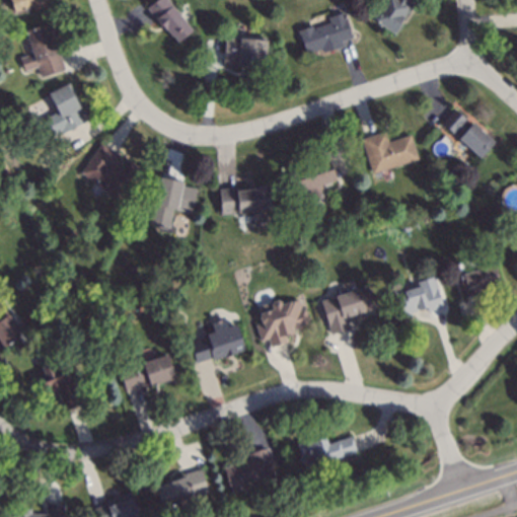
[(14,10),(11,0),(50,0),(52,5),(35,10),(34,5),(14,10)]
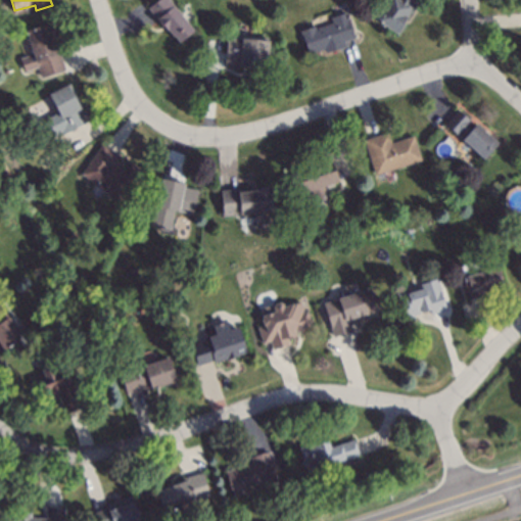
[(164,0),(170,0),(197,34),(178,46),(150,9),(164,0)]
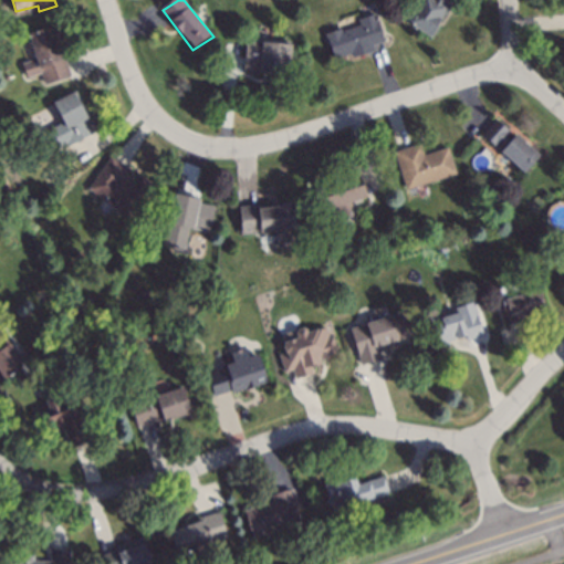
[(431,35),(408,17),(419,0),(450,0),(439,19),(442,22),(431,35)]
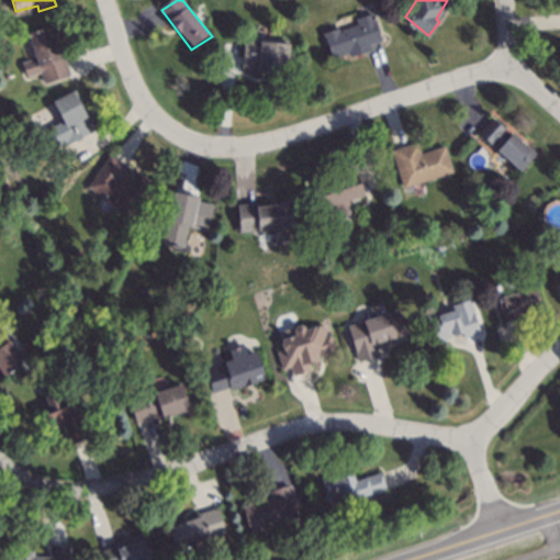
[(335,56),(326,30),(339,25),(342,30),(357,24),(356,21),(374,15),(382,40),(370,44),(371,49),(349,55),(347,51),(335,56)]
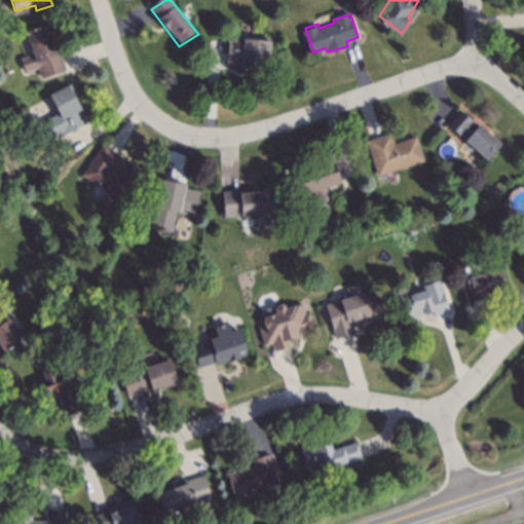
[(43,80),(29,31),(53,23),(68,73),(43,80)]
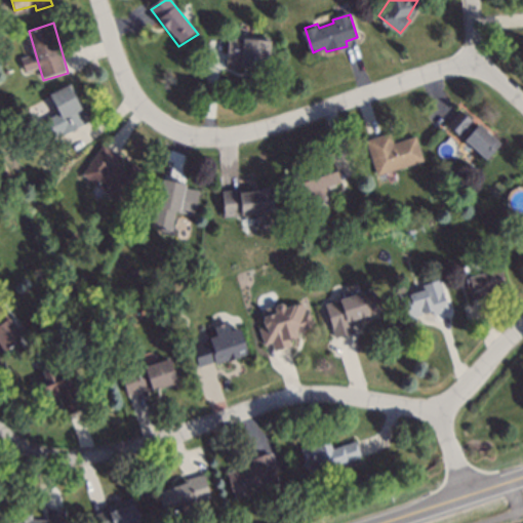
[(245,68),(228,66),(230,36),(251,38),(250,44),(270,47),(267,66),(246,65),(245,68)]
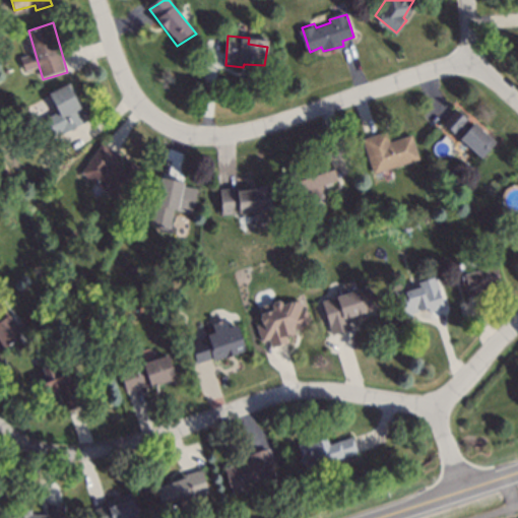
[(63,133),(56,116),(63,111),(55,91),(70,84),(85,123),(63,133)]
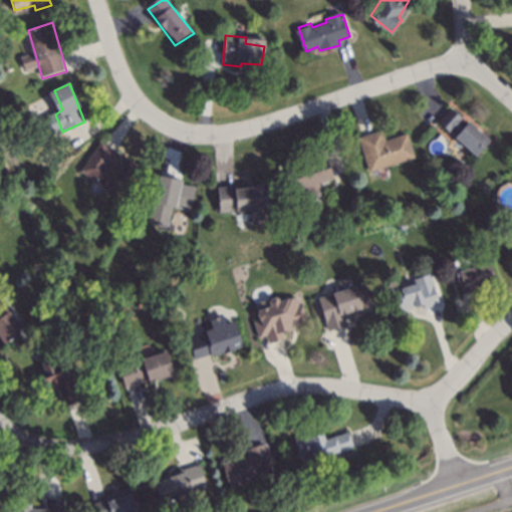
[(476,152),(441,119),(449,108),(466,123),(469,120),(487,140),(476,152)]
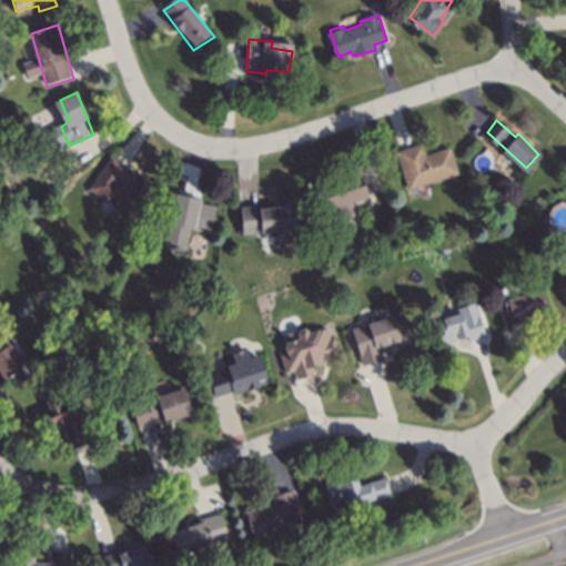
[(410,188),(400,152),(424,144),(427,154),(451,148),(458,172),(410,188)]
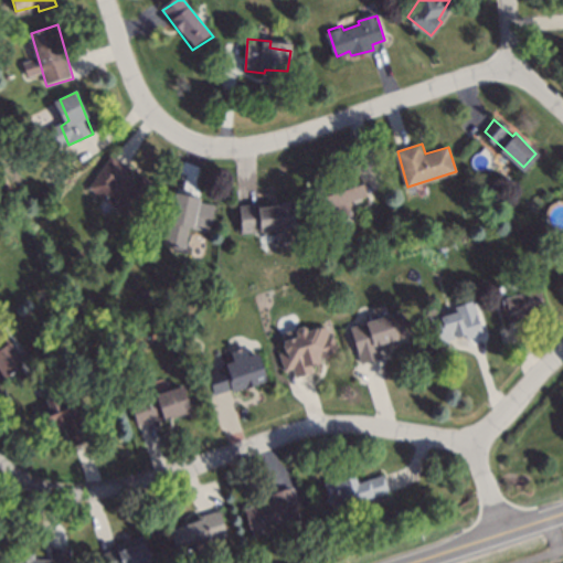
[(131,215),(92,183),(114,153),(126,166),(120,178),(130,186),(140,173),(153,188),(131,215)]
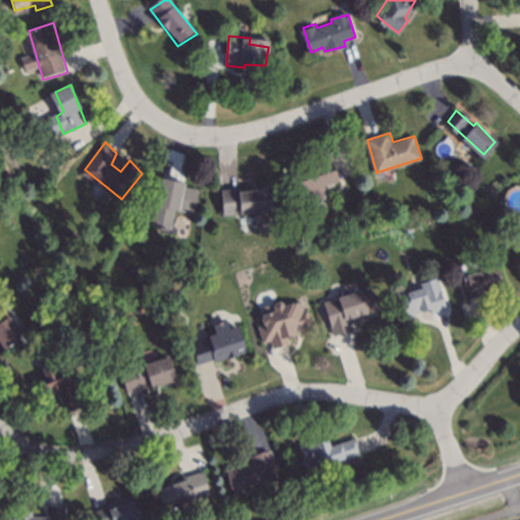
[(315,201),(311,190),(297,195),(292,173),(316,164),(314,155),(330,150),(340,180),(324,186),(328,197),(315,201)]
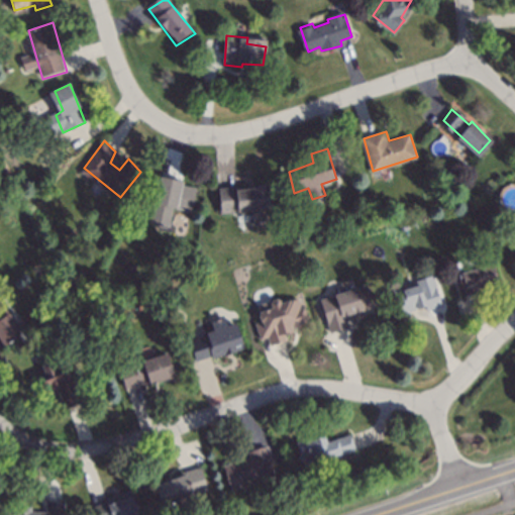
[(170,227),(151,223),(162,175),(183,180),(182,186),(197,189),(193,212),(174,207),(170,227)]
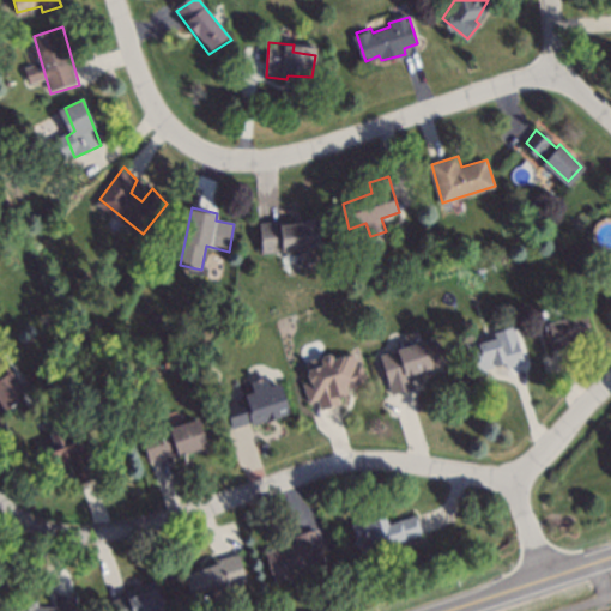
[(303,265),(302,248),(262,249),(261,223),(302,222),(302,217),(319,217),(319,247),(314,247),(314,264),(303,265)]
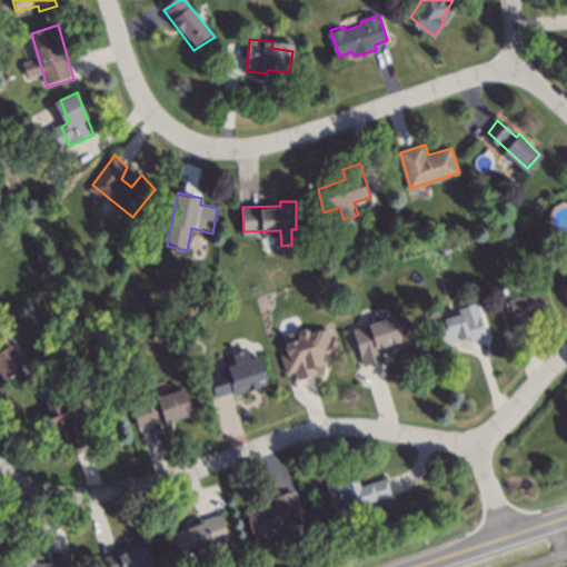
[(510,324),(500,288),(521,282),(525,295),(541,289),(547,309),(537,312),(538,316),(510,324)]
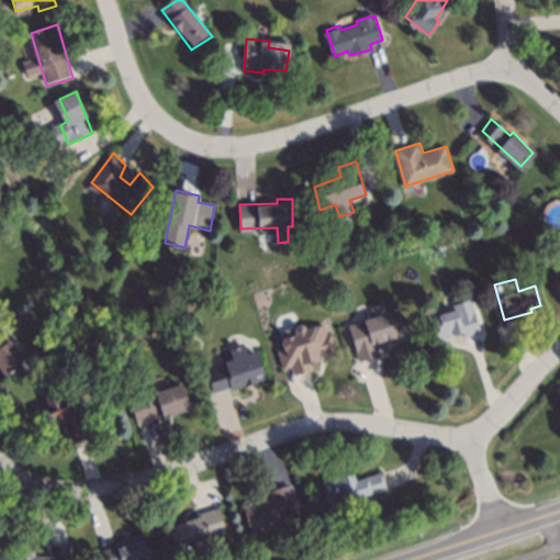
[(359,358),(348,324),(399,308),(405,331),(395,335),(396,340),(379,345),(380,353),(359,358)]
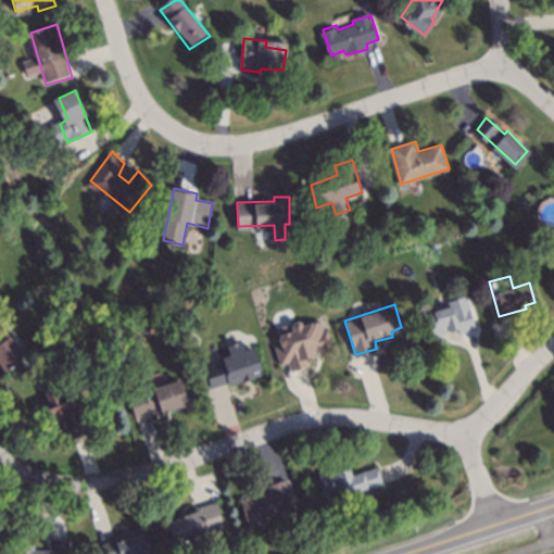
[(432,340),(424,312),(452,304),(453,311),(469,305),(476,327),(458,332),(457,329),(441,334),(442,338),(432,340)]
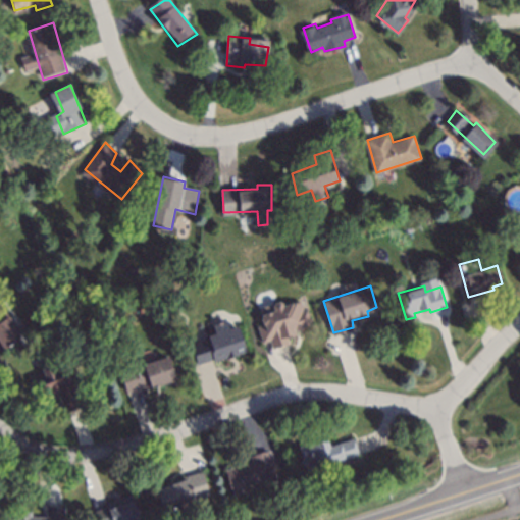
[(274,348),(270,339),(264,342),(259,324),(265,322),(259,307),(282,298),(286,306),(301,301),(304,310),(307,308),(311,322),(295,327),(297,334),(288,338),(289,344),(274,348)]
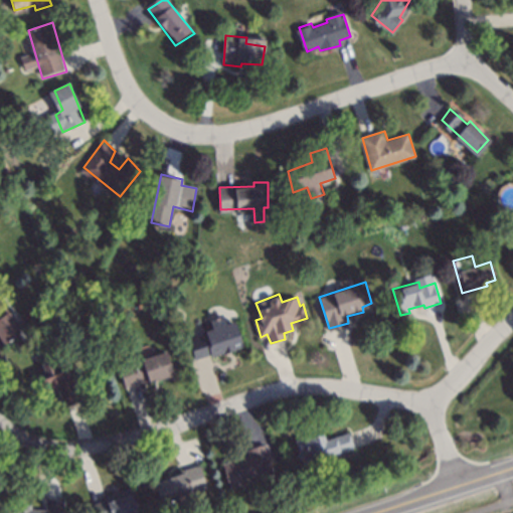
[(0,344),(0,303),(6,300),(22,333),(0,344)]
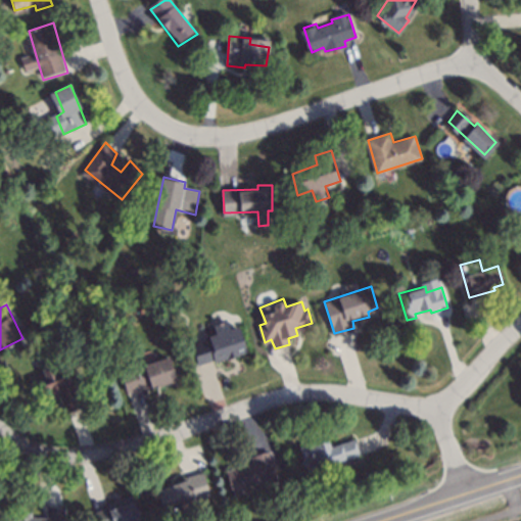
[(200,363),(194,345),(210,339),(209,336),(218,333),(216,324),(228,319),(230,328),(240,324),(248,349),(239,352),(240,356),(230,361),(229,357),(218,361),(216,358),(200,363)]
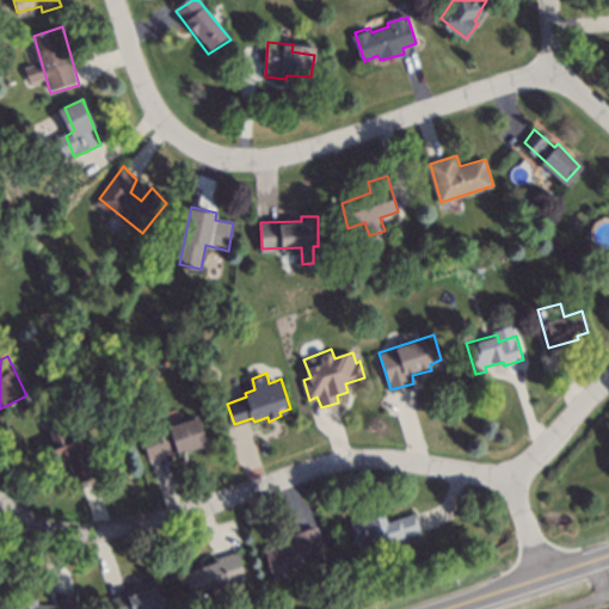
[(182,451),(179,441),(148,449),(142,431),(200,416),(207,446),(182,451)]
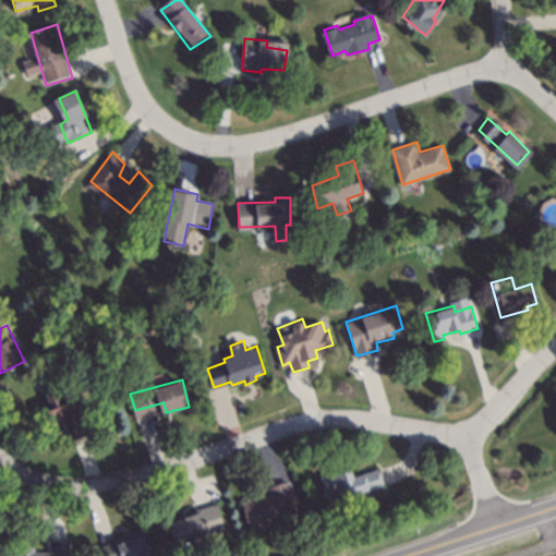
[(72,442),(64,421),(67,420),(64,414),(47,421),(39,400),(51,397),(48,389),(59,386),(64,400),(77,397),(88,434),(72,442)]
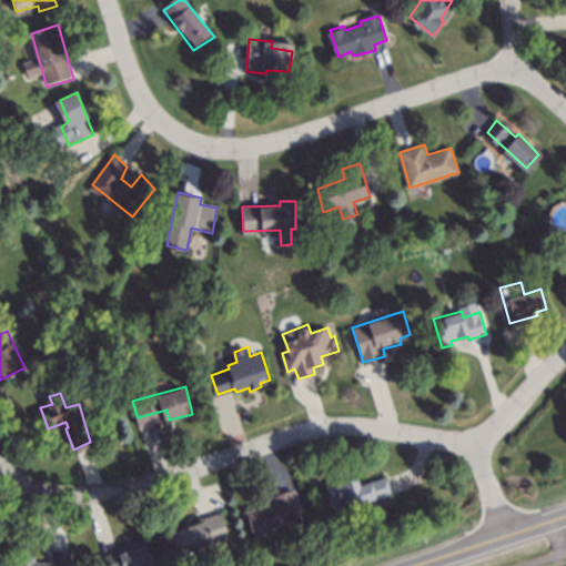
[(346,507),(342,499),(334,502),(329,487),(356,477),(359,482),(385,473),(392,493),(346,507)]
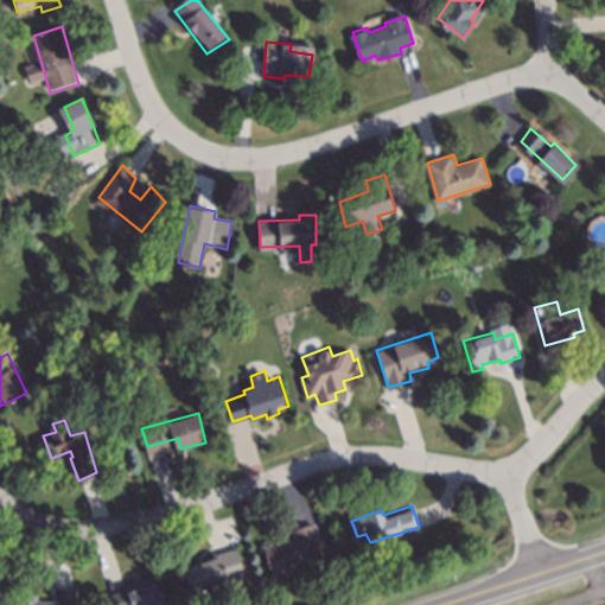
[(272,573),(267,546),(293,536),(293,530),(314,523),(324,555),(272,573)]
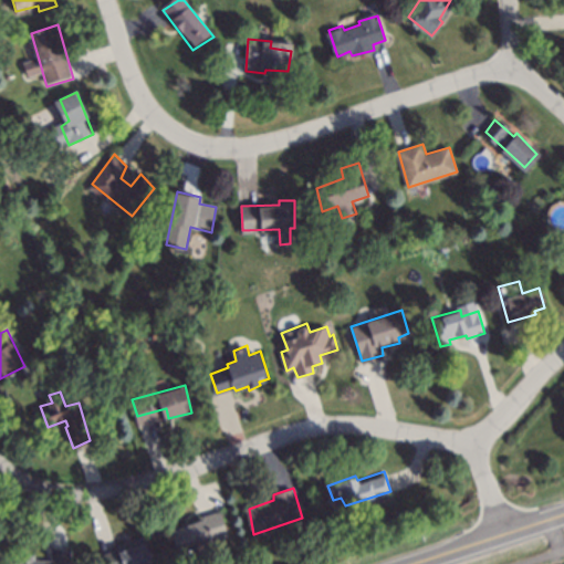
[(180,549),(175,529),(206,519),(206,515),(219,511),(227,533),(180,549)]
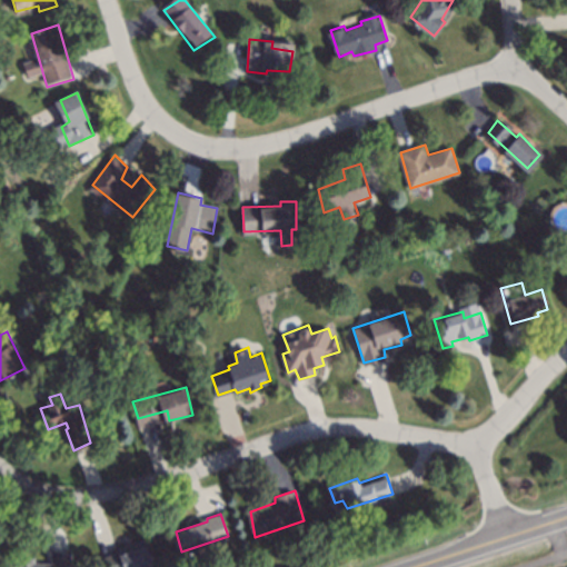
[(107,566),(105,557),(118,551),(118,548),(145,540),(152,564),(147,566),(107,566)]
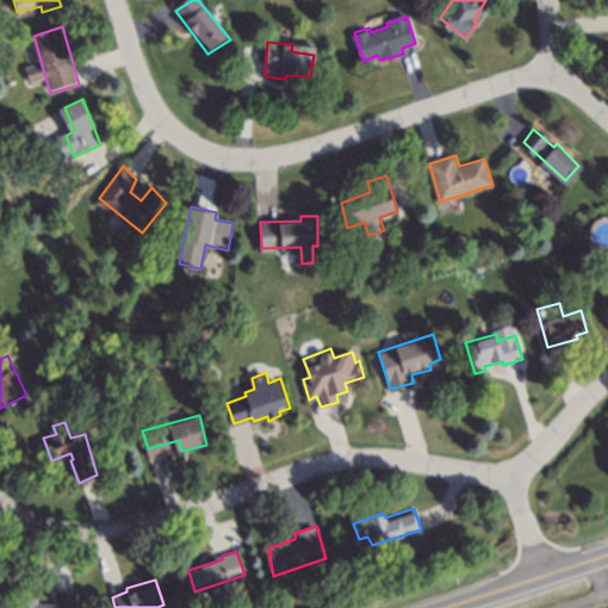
[(22,607),(23,596),(38,597),(37,601),(54,603),(56,590),(76,593),(74,607),(22,607)]
